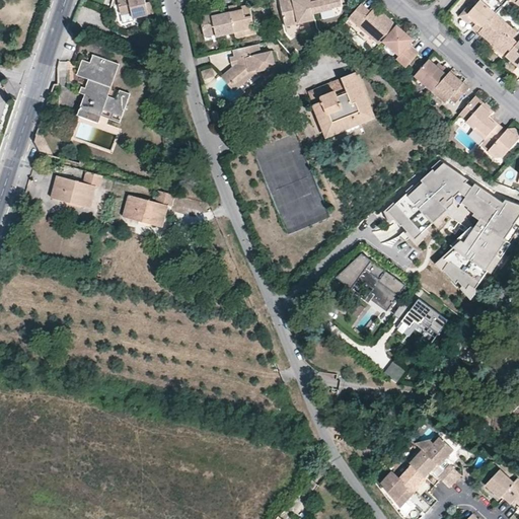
[(145,0),(118,0),(122,16),(132,13),(133,19),(149,15),(147,5),(145,0)]
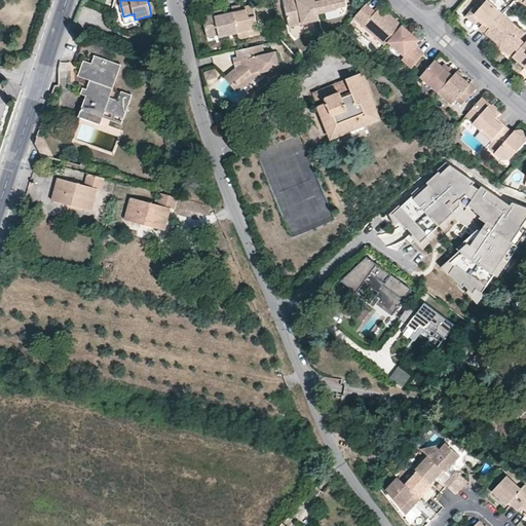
[(290,25),(320,19),(318,13),(315,0),(298,0),(292,0),(289,4),(285,5),(290,25)]
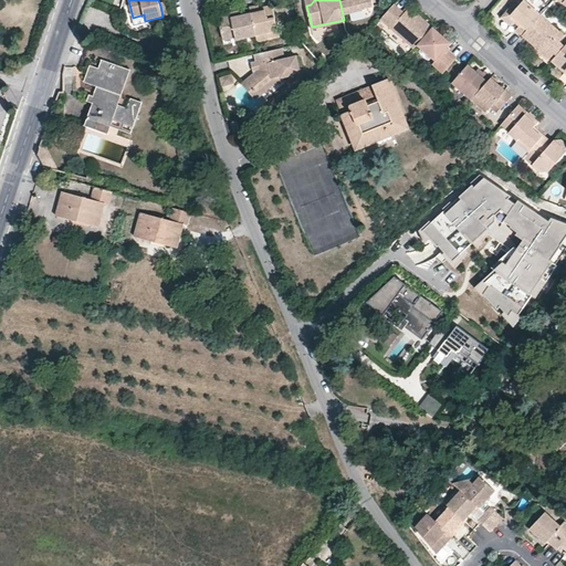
[(339,0),(343,14),(365,10),(364,8),(375,6),(373,0),(339,0)]
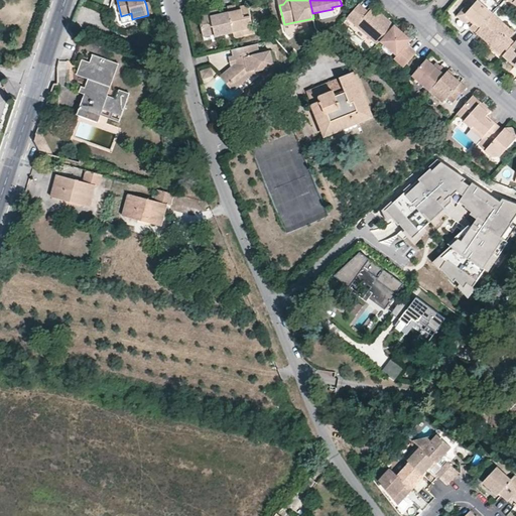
[(474,30),(476,33),(494,13),(479,0),(467,14),(471,17),(476,22),(474,24),(471,28),(474,30)]
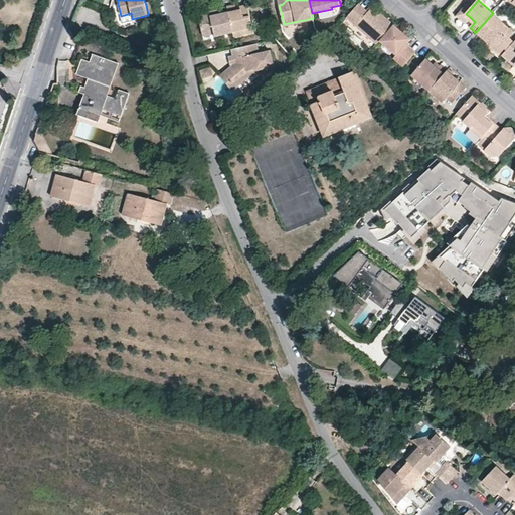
[(228,10),(232,31),(253,26),(247,3),(240,5),(241,8),(236,9),(235,6),(234,4),(227,6),(228,10)]
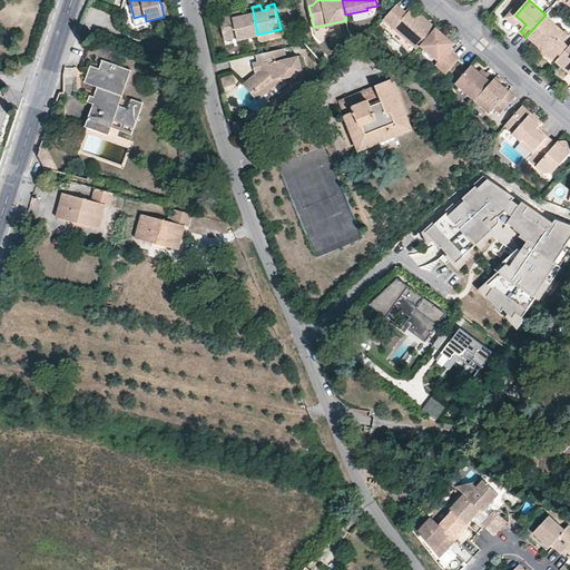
[(396,5),(383,19),(416,49),(420,46),(435,28),(416,11),(413,8),(406,13),(405,12),(396,5)]
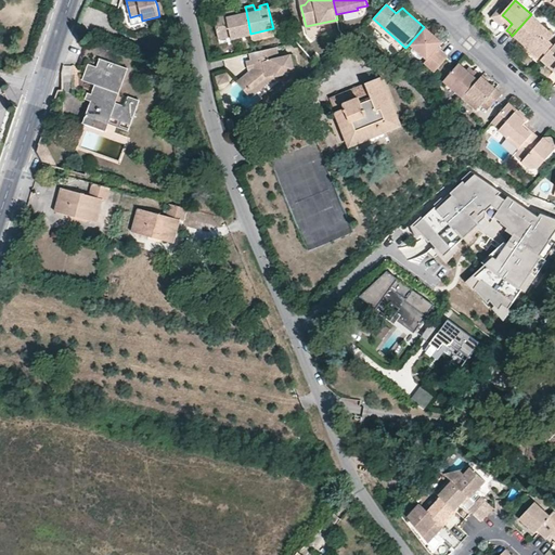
[(231,38),(250,34),(246,11),(236,13),(229,15),(228,11),(214,14),(218,35),(230,31),(231,36),(231,38)]
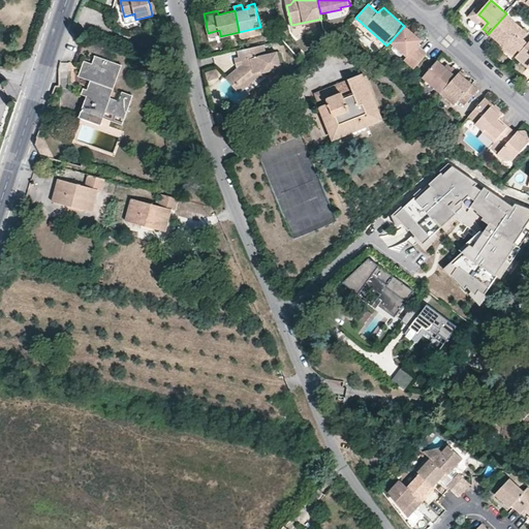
[(506,13),(488,34),(493,37),(512,56),(518,50),(525,41),(522,39),(527,33),(506,13)]
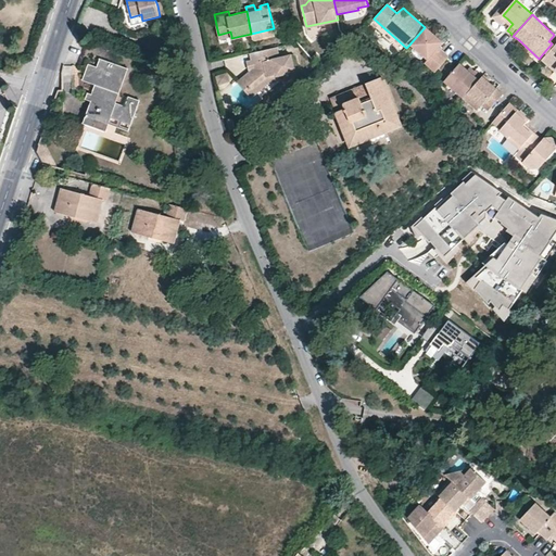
[(426,26),(425,27),(409,45),(413,48),(417,47),(422,53),(421,54),(427,60),(425,62),(434,73),(449,57),(438,47),(439,46),(440,46),(441,46),(442,46),(443,45),(443,43),(443,42),(442,41),(441,41),(440,41),(437,38),(438,37),(436,35),(426,26)]
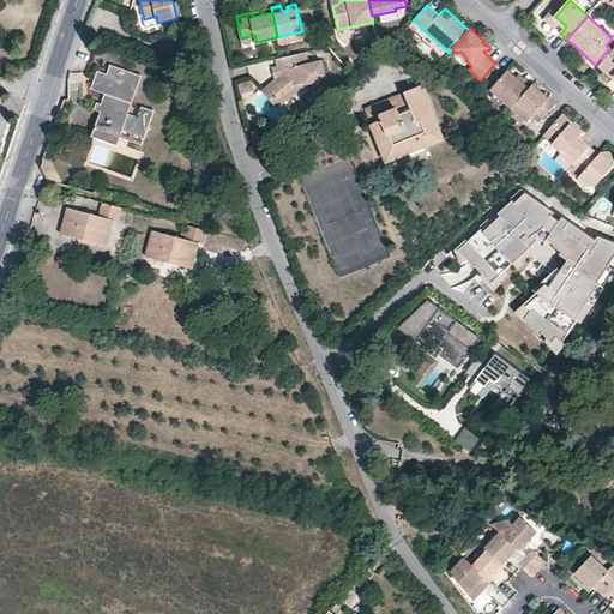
[(603,60),(612,52),(613,50),(609,48),(601,58),(603,60)]
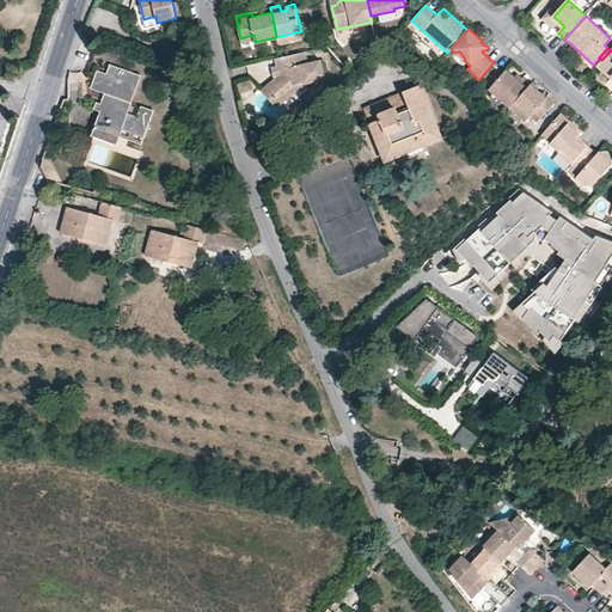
[(308,62),(305,50),(281,56),(277,57),(279,66),(281,74),(265,87),(274,97),(279,98),(294,84),(304,81),(304,84),(306,83),(317,80),(324,74),(326,73),(322,59),(308,62)]
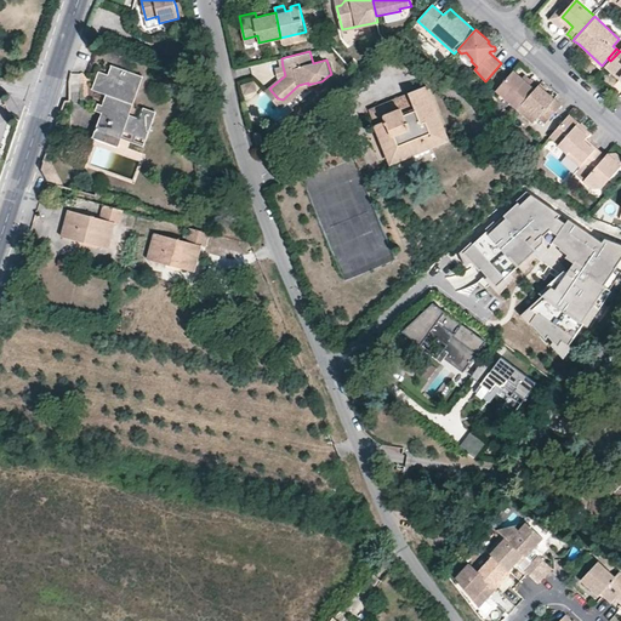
[(620,53),(619,52),(610,61),(605,67),(620,80),(620,78),(620,53)]
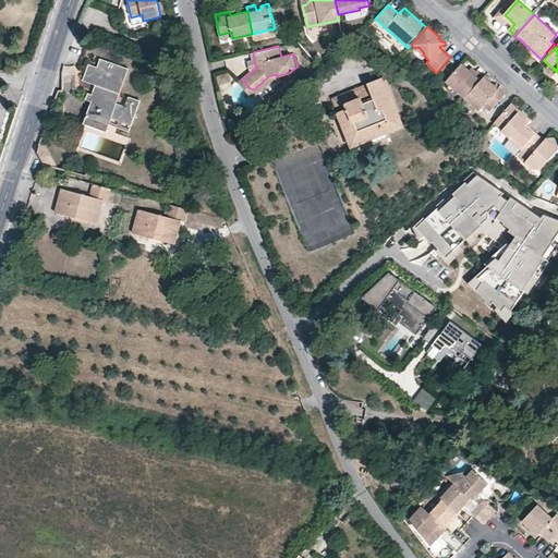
[(129,69),(100,59),(97,68),(89,63),(83,81),(95,85),(92,95),(87,93),(86,96),(86,99),(92,101),(84,124),(106,132),(108,124),(130,132),(141,100),(129,97),(125,107),(117,104),(129,69)]
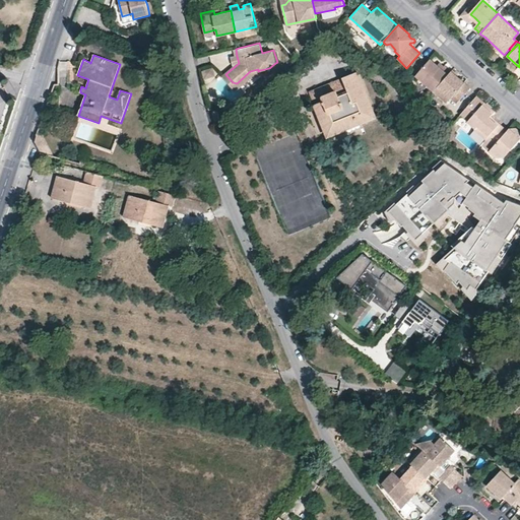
[(413,75),(433,91),(450,71),(444,66),(443,67),(441,70),(436,65),(429,59),(413,75)]
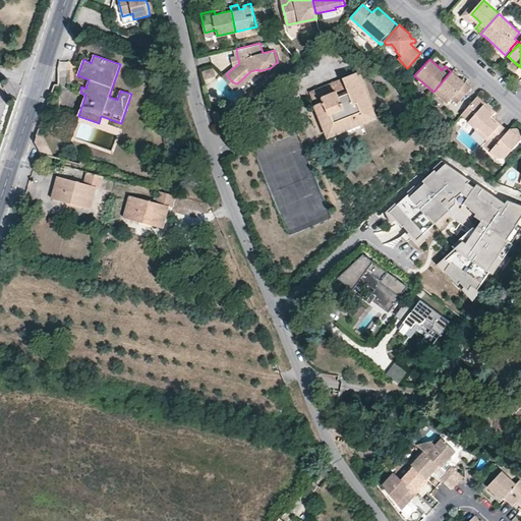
[(206,79),(217,76),(215,67),(204,70),(206,79)]
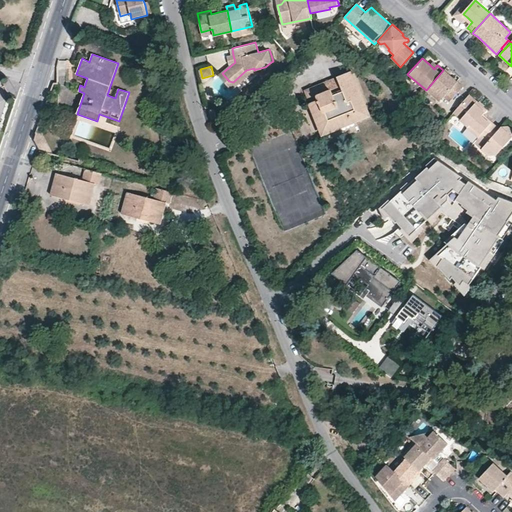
[(254,68),(246,70),(233,82),(236,85),(246,76),(257,74),(256,69),(254,70),(254,68)]
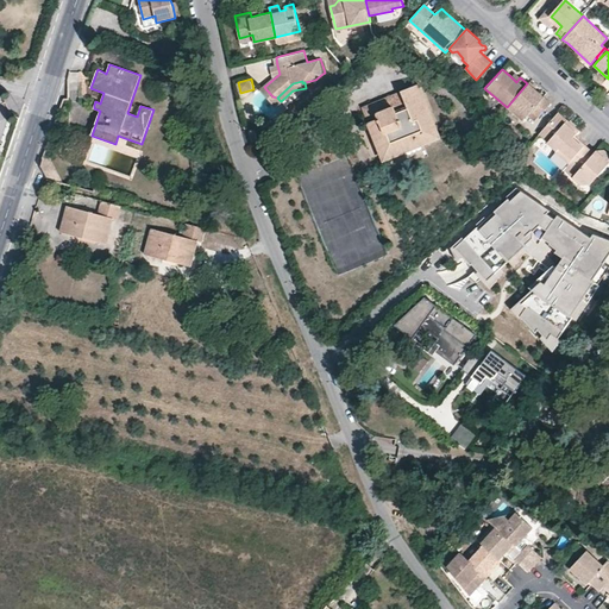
[(527,83),(507,107),(522,120),(529,112),(537,118),(550,104),(542,96),(527,83)]
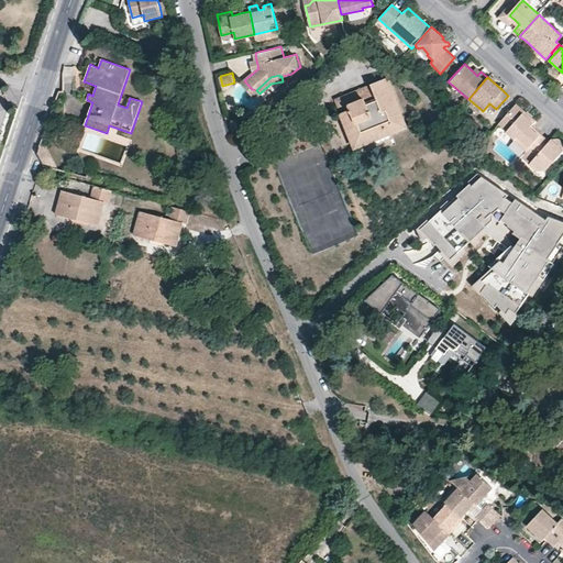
[(349,110),(340,113),(353,146),(405,124),(386,78),(371,85),(374,94),(348,105),(349,110)]
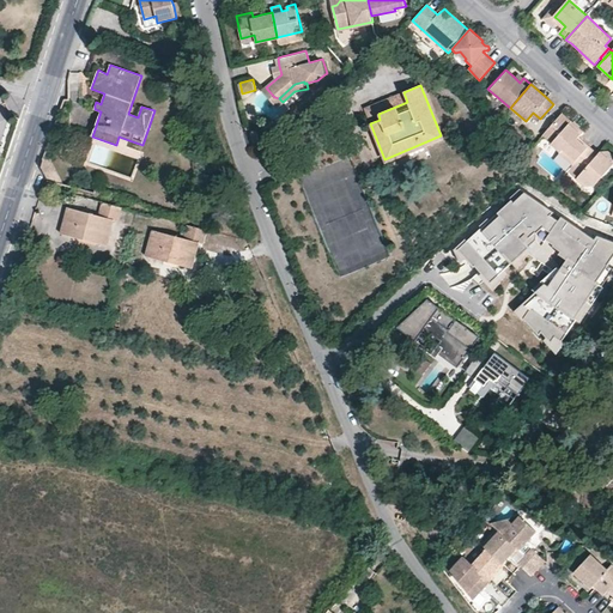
[(364,108),(370,123),(380,120),(378,114),(407,102),(404,92),(384,99),(364,108)]
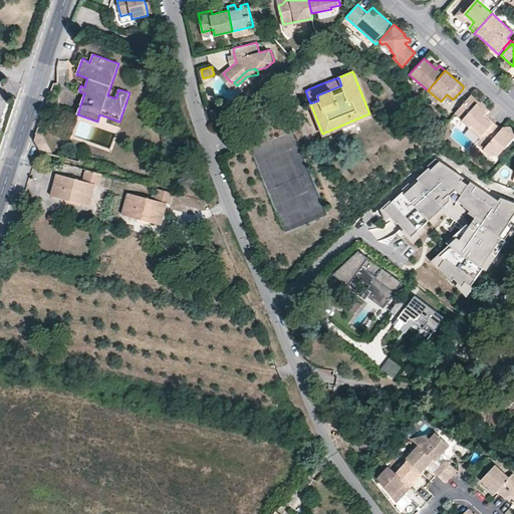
[(418,83),(412,90),(418,95),(424,87),(418,83)]
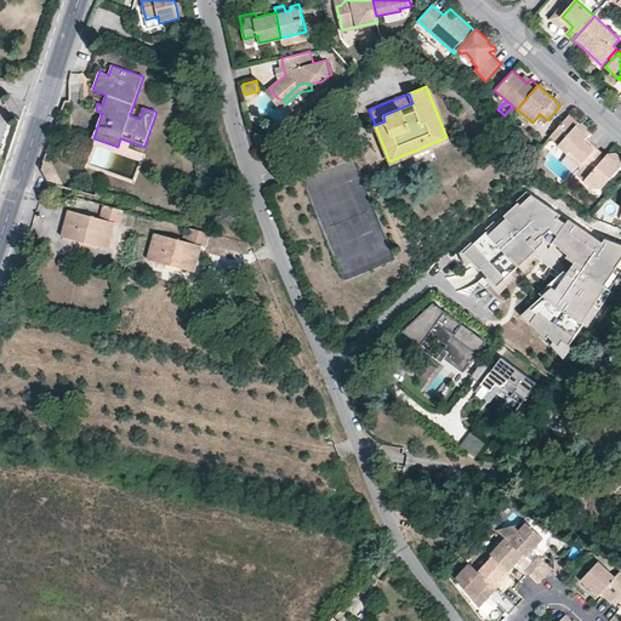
[(567,154),(581,166),(588,157),(597,148),(587,140),(592,134),(584,125),(570,114),(550,138),(558,146),(557,147),(565,155),(567,154)]
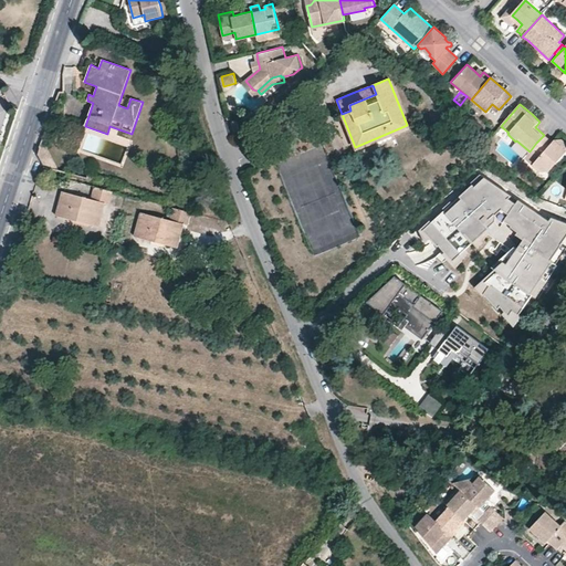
[(241,129),(238,119),(231,121),(234,132),(241,129)]
